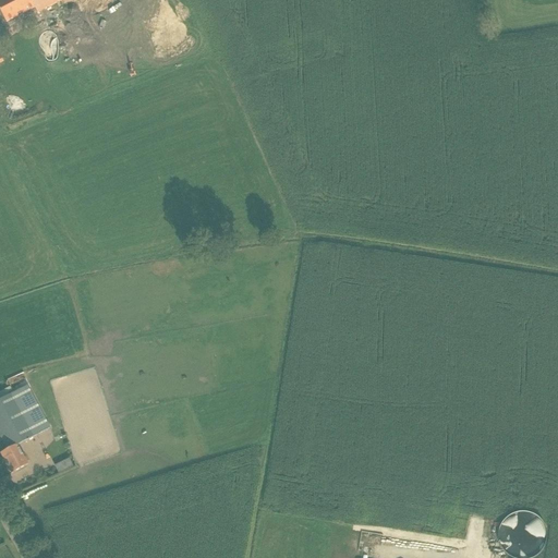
[(0,0),(0,10),(7,22),(34,8),(37,12),(60,0),(0,0)]
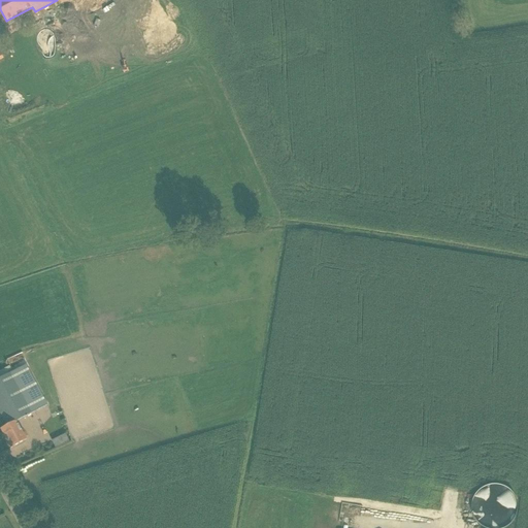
[(0,41),(8,37),(1,23),(0,23),(0,41)]
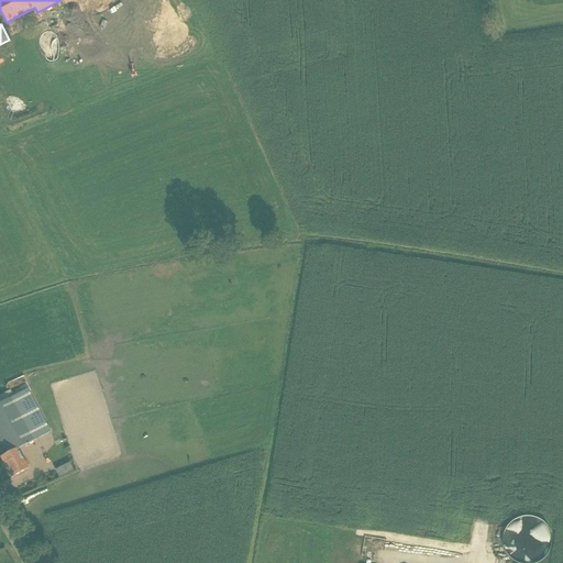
[(0,401),(1,404),(0,403),(0,414),(8,429),(0,432),(0,439),(8,453),(0,457),(12,478),(29,468),(18,449),(37,439),(37,438),(51,431),(28,389),(13,397),(10,390),(0,395),(0,401)]
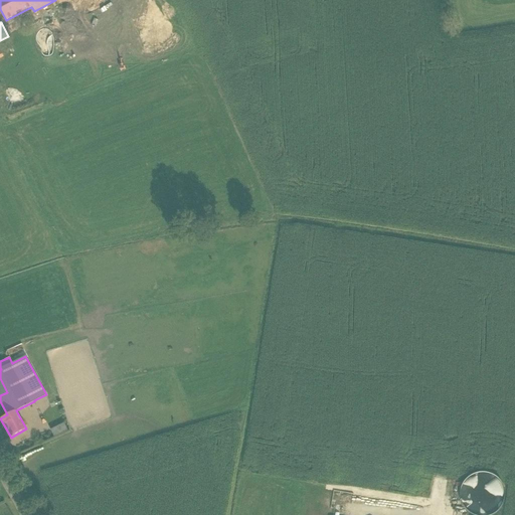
[(484,488),(464,490),(464,485),(457,486),(460,513),(487,509),(484,488)]
